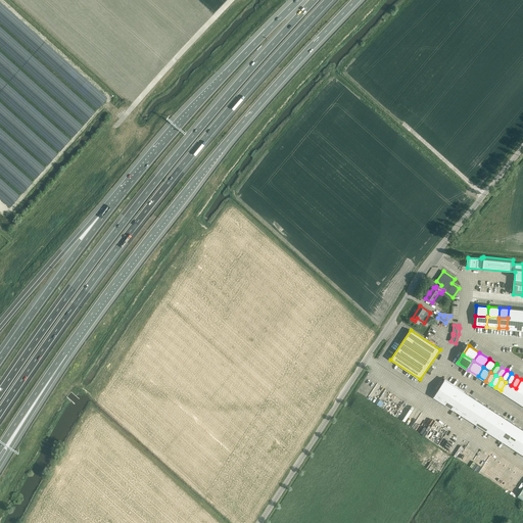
[(449,394),(456,386),(445,379),(439,388),(449,394)]
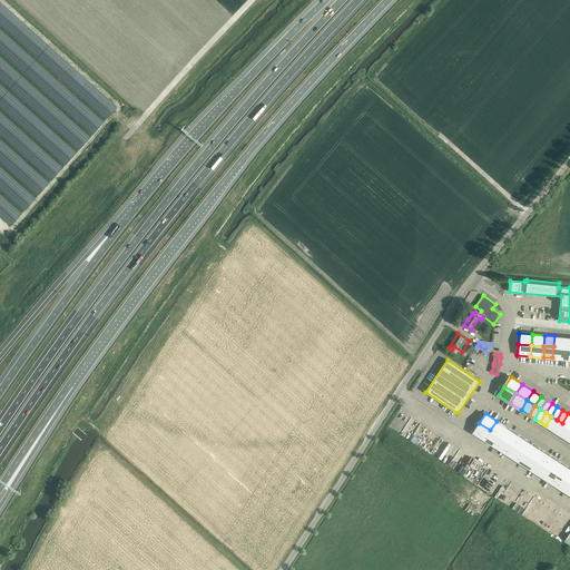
[(551,416),(546,425),(550,429),(557,420),(551,416)]
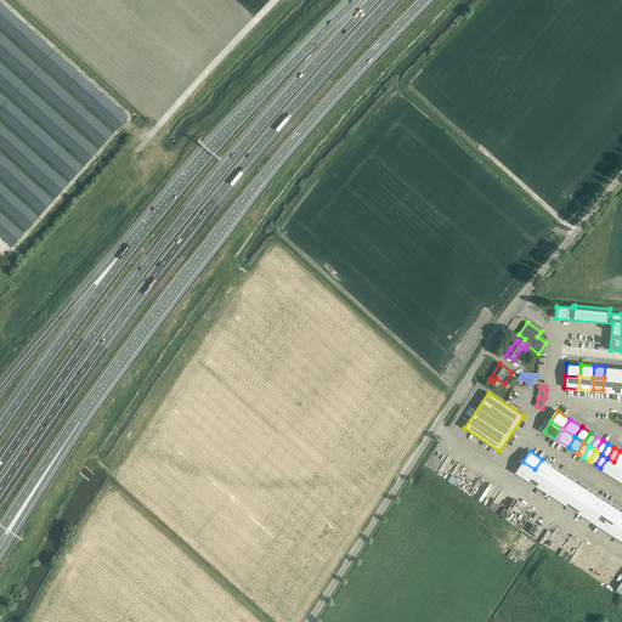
[(608,458),(600,468),(606,471),(614,462),(608,458)]
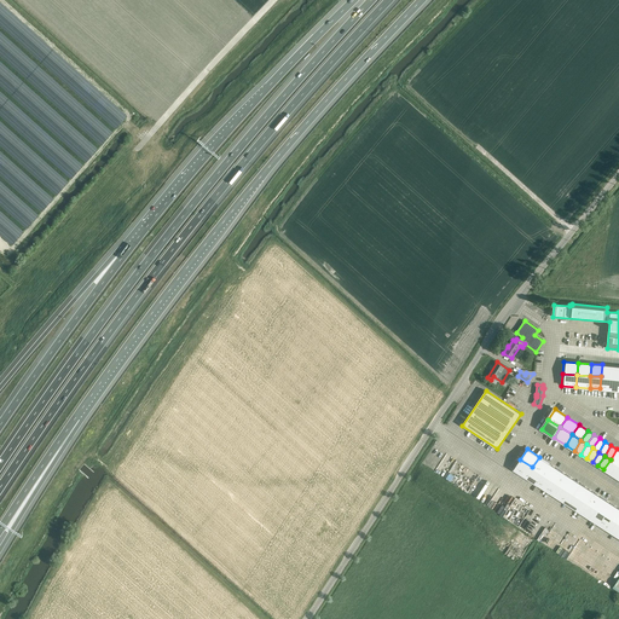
[(544,475),(551,464),(539,457),(532,467),(544,475)]
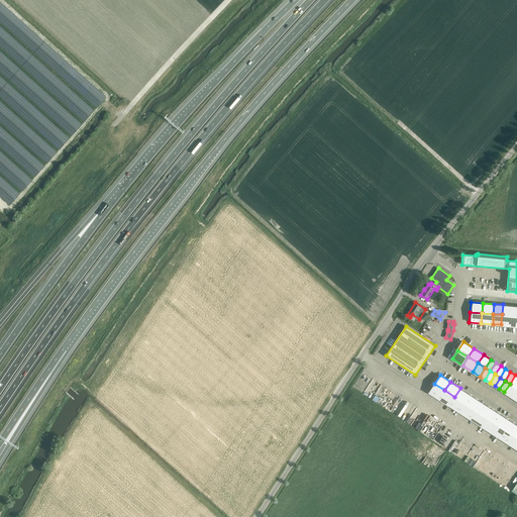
[(439,399),(444,390),(434,384),(429,392),(439,399)]
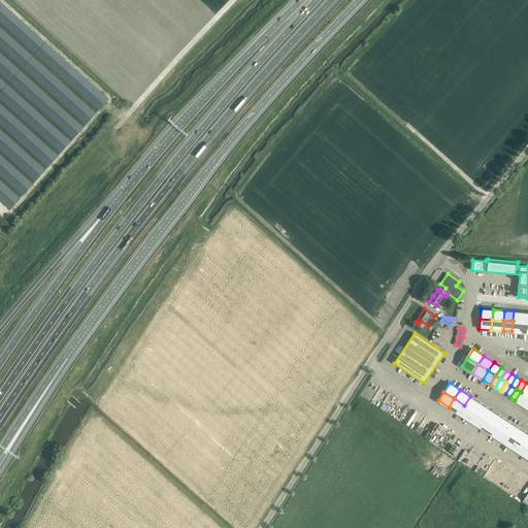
[(521,392),(515,400),(520,403),(526,395),(521,392)]
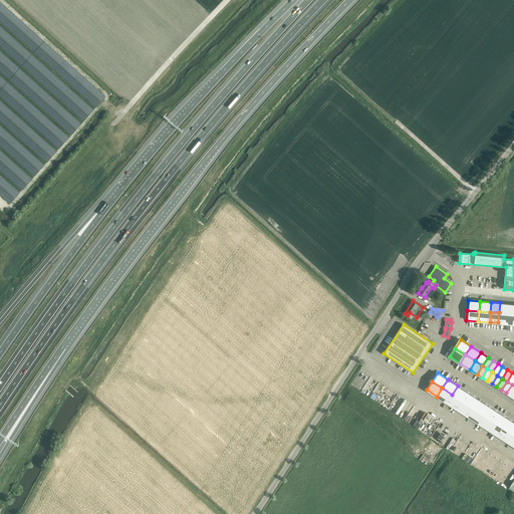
[(459,399),(465,391),(458,386),(452,395),(459,399)]
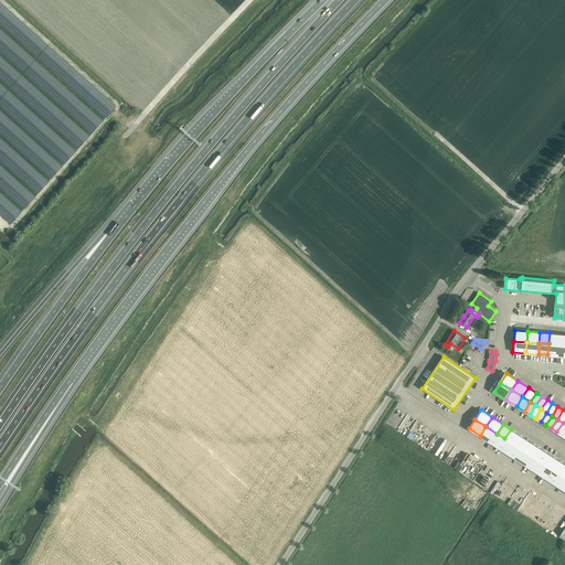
[(490,443),(497,434),(486,426),(480,436),(490,443)]
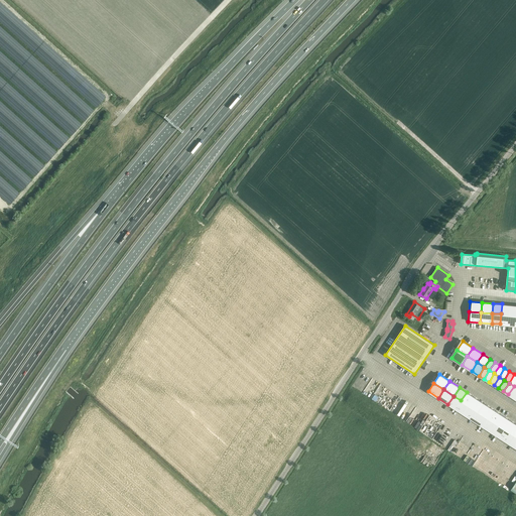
[(469,405),(474,396),(467,392),(461,400),(469,405)]
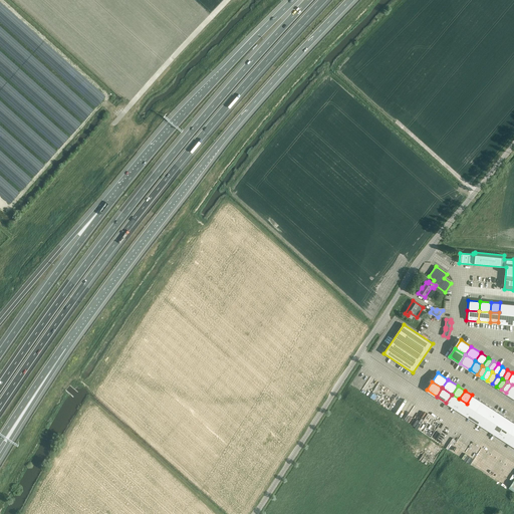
[(454,408),(459,399),(452,395),(446,403),(454,408)]
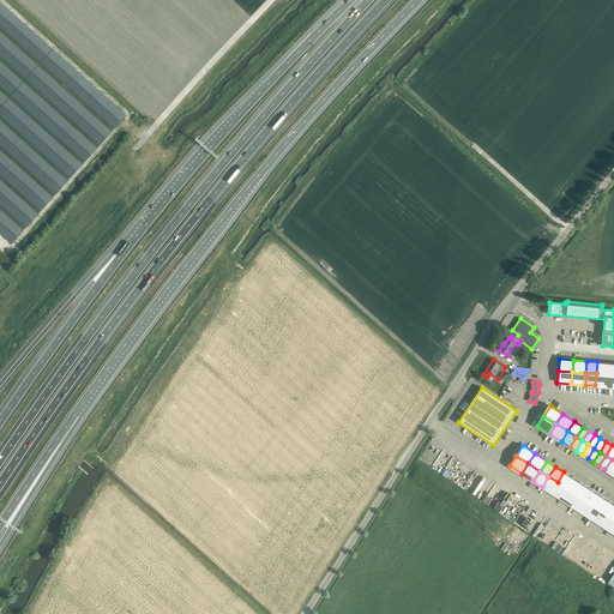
[(565,487),(571,476),(564,471),(558,482),(565,487)]
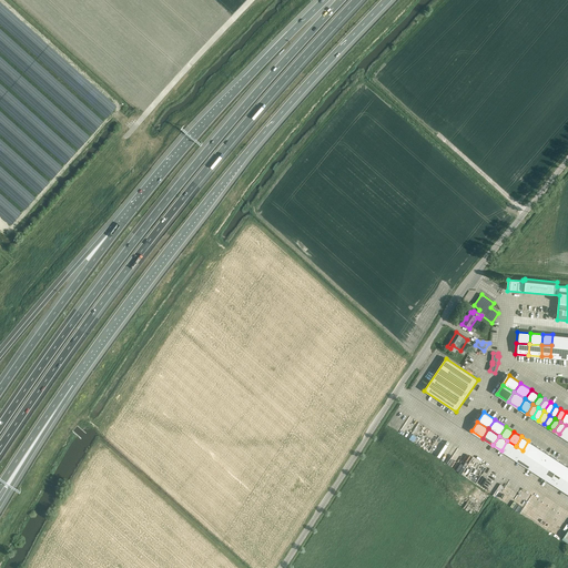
[(509,456),(516,446),(507,440),(501,450),(509,456)]
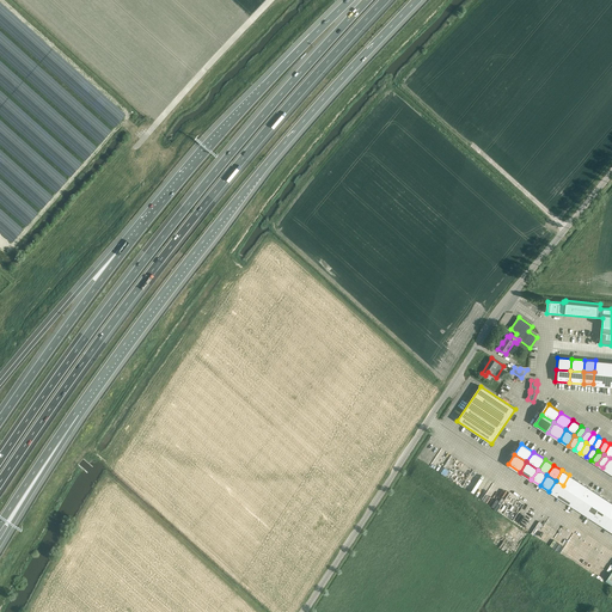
[(570,490),(576,479),(569,475),(563,485),(570,490)]
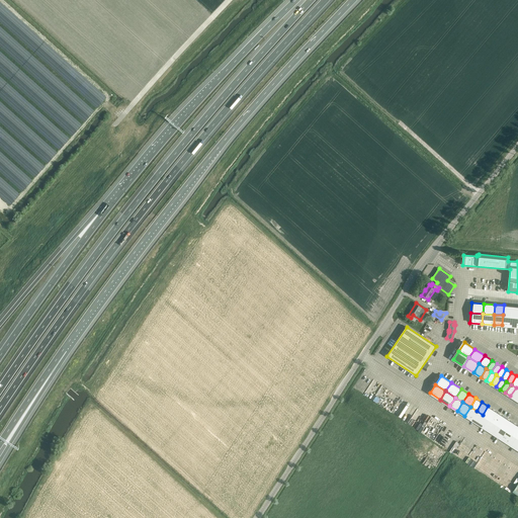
[(488,418),(493,409),(488,406),(483,415),(488,418)]
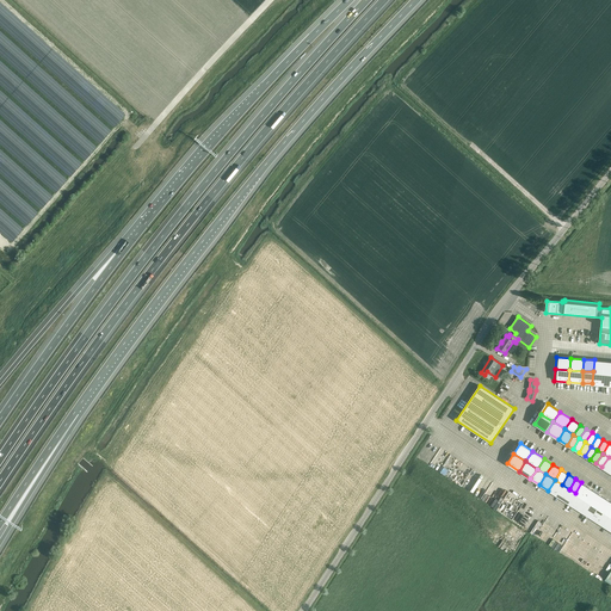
[(555,495),(562,485),(555,480),(548,491),(555,495)]
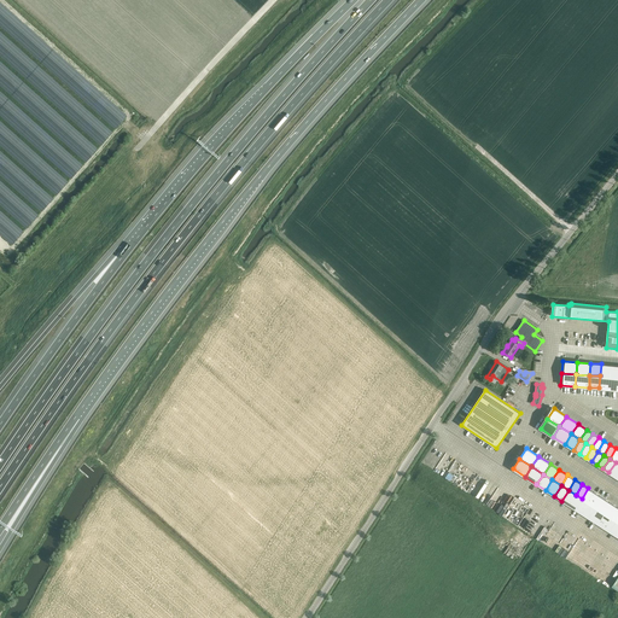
[(587,502),(594,493),(588,488),(582,499),(587,502)]
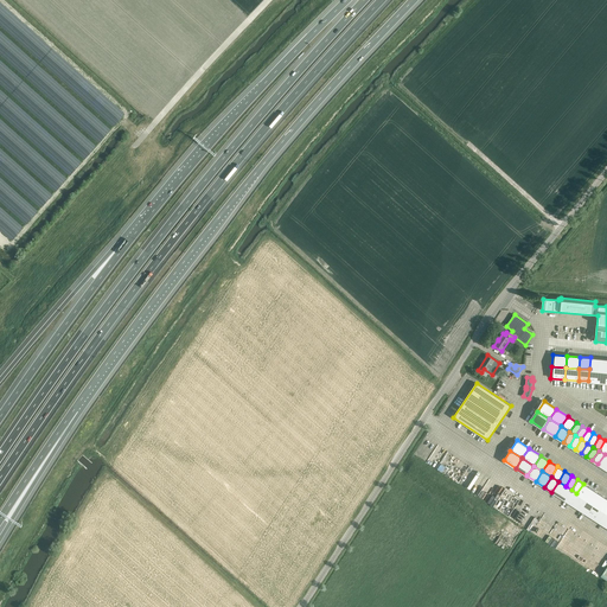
[(558,496),(566,486),(558,481),(551,492),(558,496)]
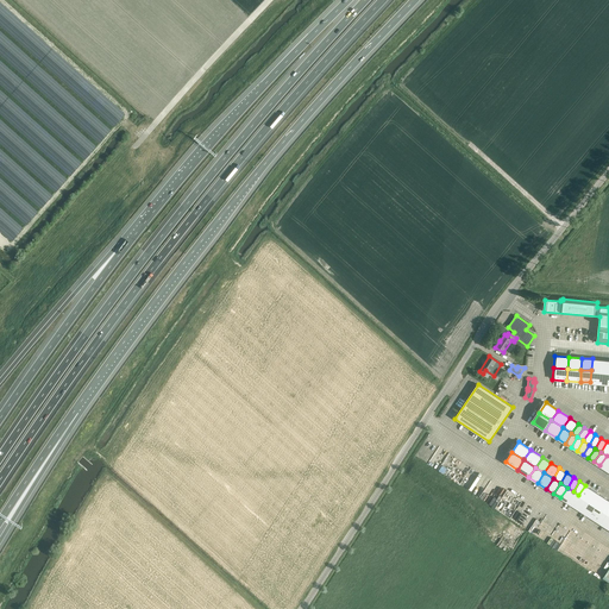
[(588,501),(594,490),(585,485),(578,495),(588,501)]
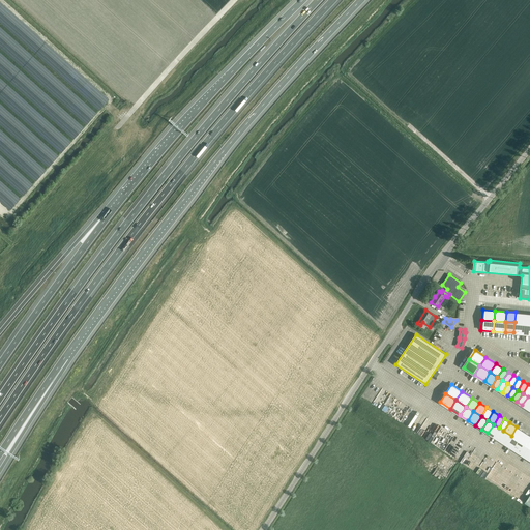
[(493,437),(499,428),(494,424),(488,433),(493,437)]
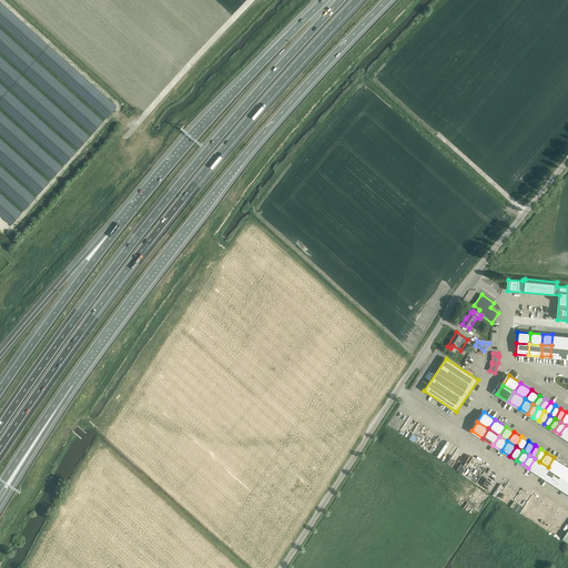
[(556,473),(561,463),(554,457),(548,467),(556,473)]
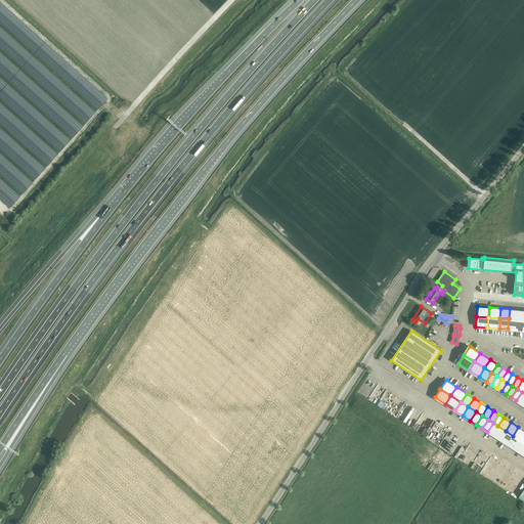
[(492,435),(497,426),(493,423),(487,432),(492,435)]
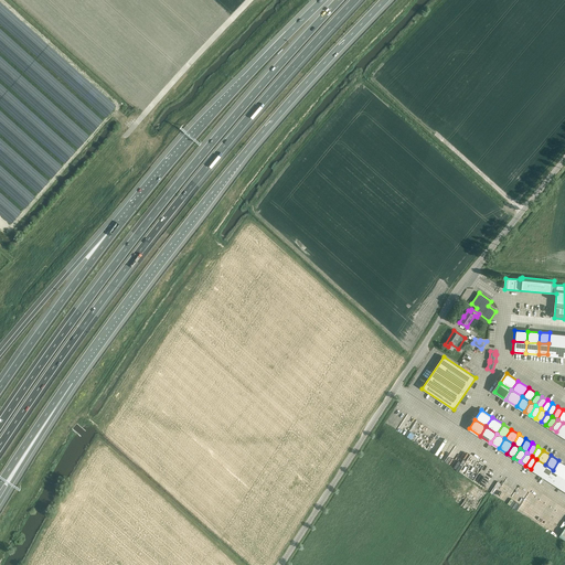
[(539,475),(545,465),(536,459),(531,469),(539,475)]
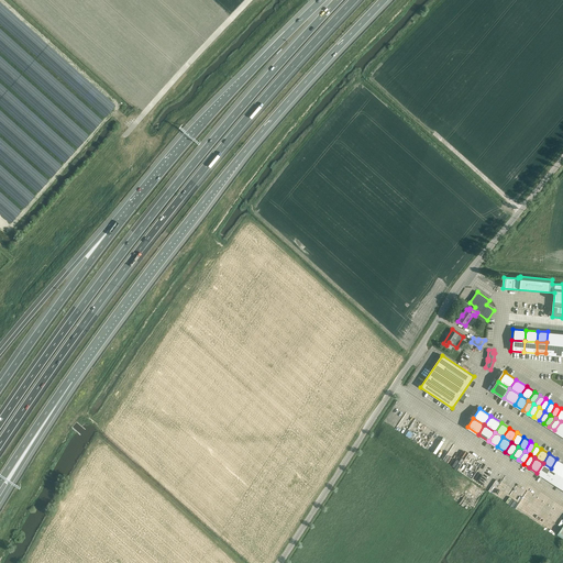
[(556,472),(562,462),(556,459),(551,468),(556,472)]
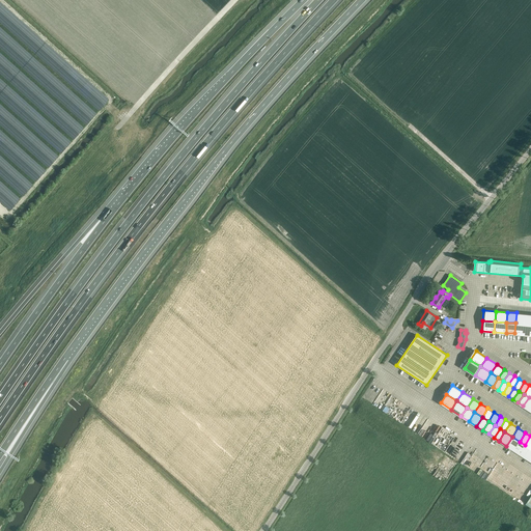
[(513,450),(520,442),(512,437),(506,446),(513,450)]
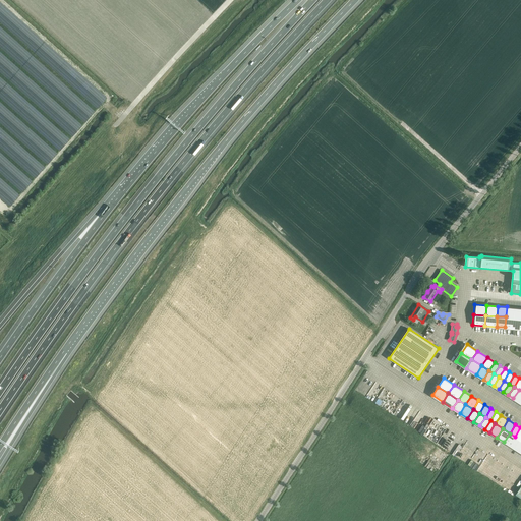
[(509,445),(515,437),(510,433),(504,442),(509,445)]
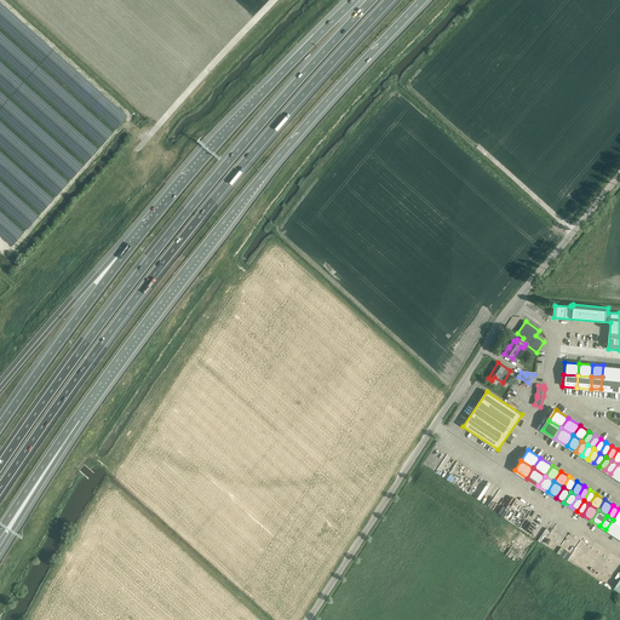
[(612,534),(619,523),(613,520),(606,529),(612,534)]
